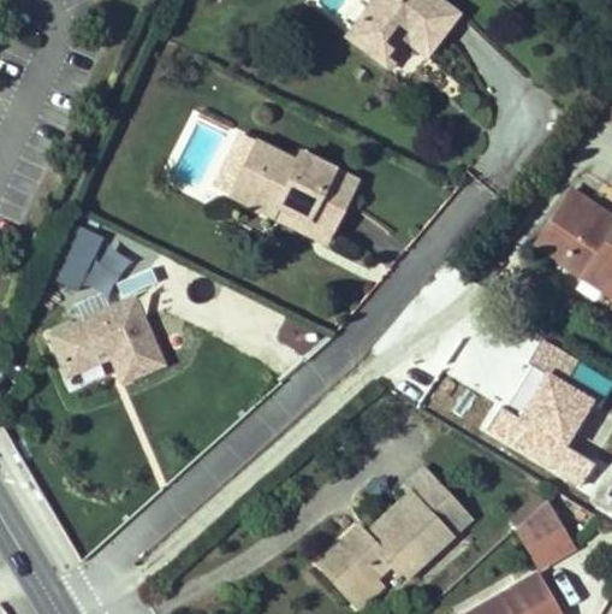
[(447,0),(375,0),(349,39),(381,63),(410,22),(443,46),(465,12),(447,0)]
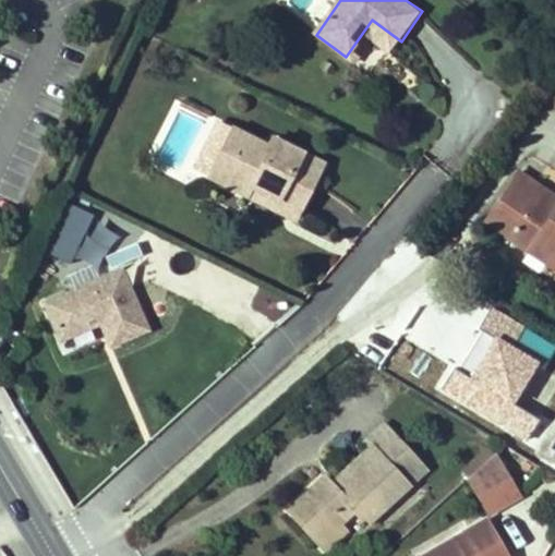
[(372,20),(346,57),(359,65),(375,44),(391,55),(401,41),(372,20)]
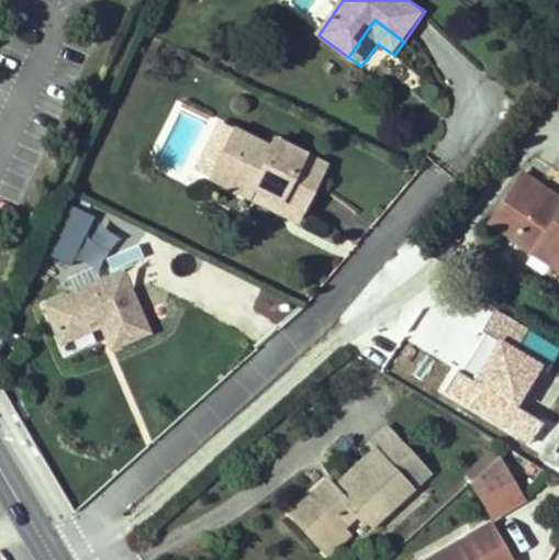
[(213,182),(235,132),(221,126),(199,176),(213,182)]
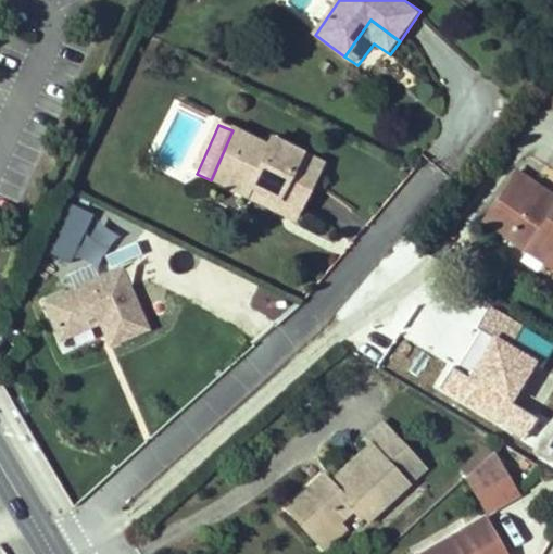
[(233,130),(211,180),(250,197),(255,183),(304,204),(325,159),(275,138),(271,148),(233,130)]
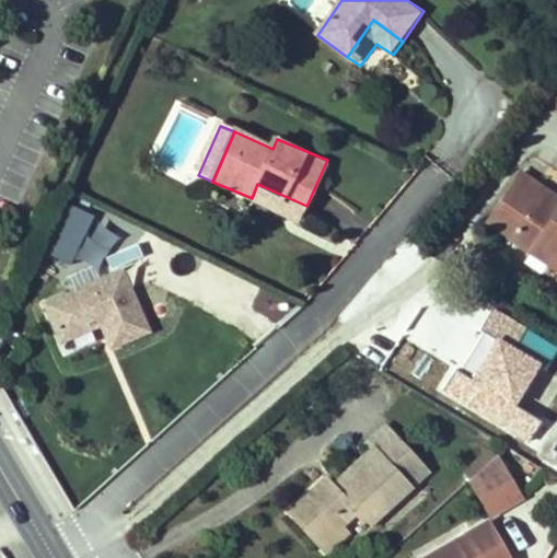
[(556,198),(520,174),(486,224),(549,266),(555,257),(556,258),(556,198)]
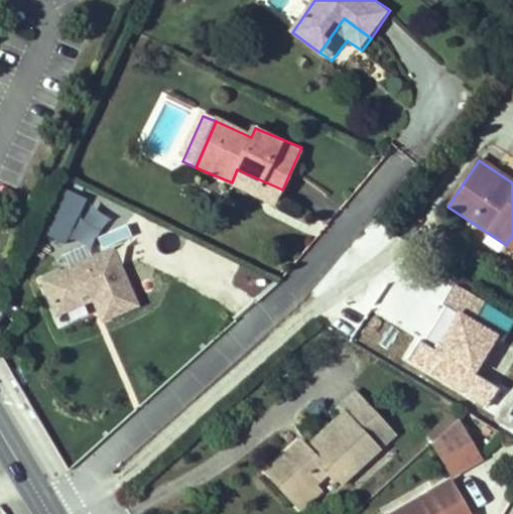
[(277,203),(282,189),(237,169),(232,182),(277,203)]
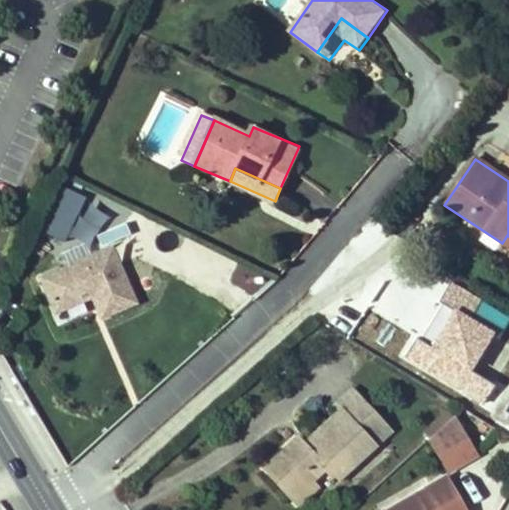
[(40,233),(66,244),(87,198),(61,187),(40,233)]
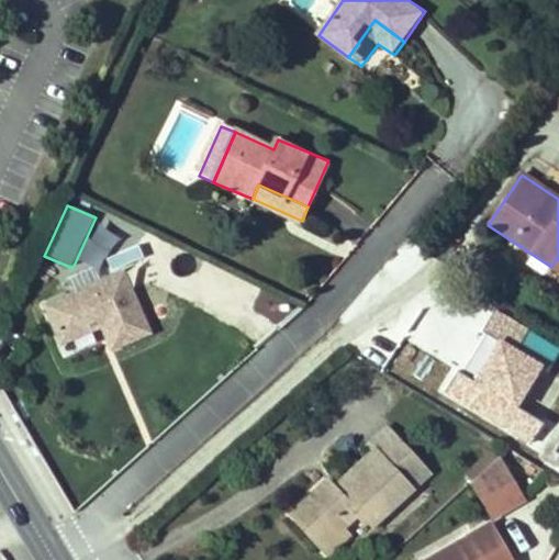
[(140,247),(110,258),(115,272),(145,260),(140,247)]
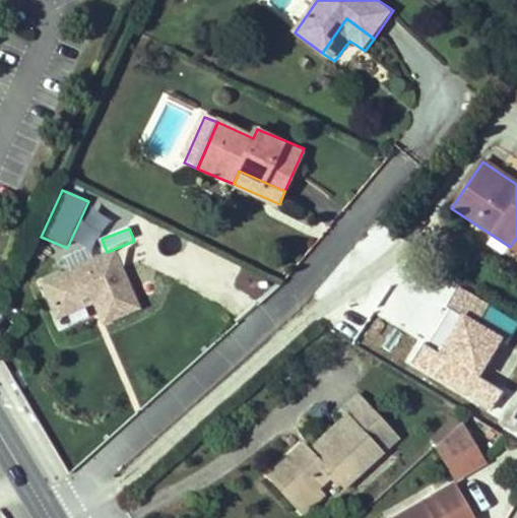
[(118,250),(42,284),(58,320),(97,303),(107,325),(144,308),(118,250)]
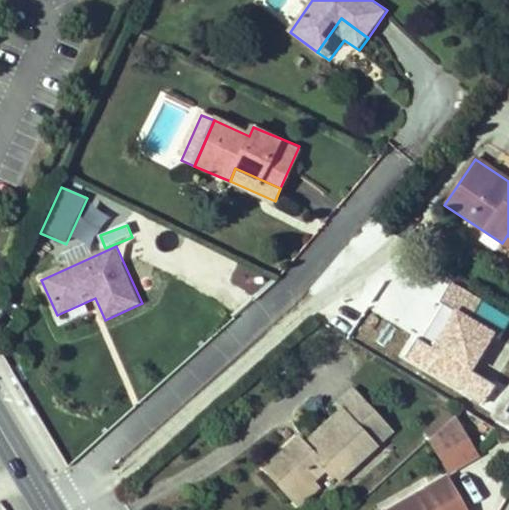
[(493,347),(482,365),(491,370),(501,352),(493,347)]
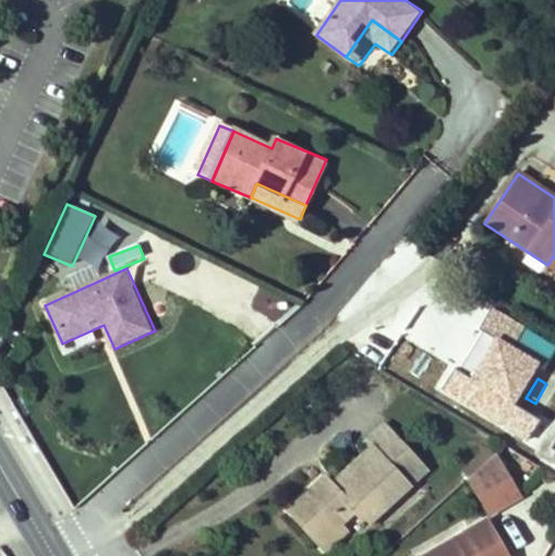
[(554,388),(546,384),(535,403),(554,414),(554,388)]
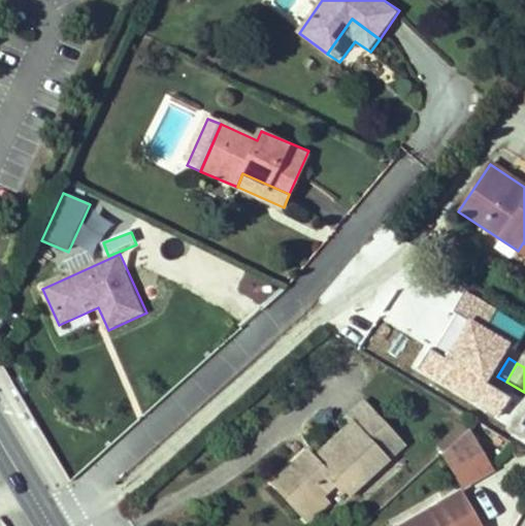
[(275,485),(304,516),(337,485),(343,491),(349,497),(405,446),(366,402),(349,418),(355,425),(360,431),(322,465),(317,460),(310,453),(275,485)]
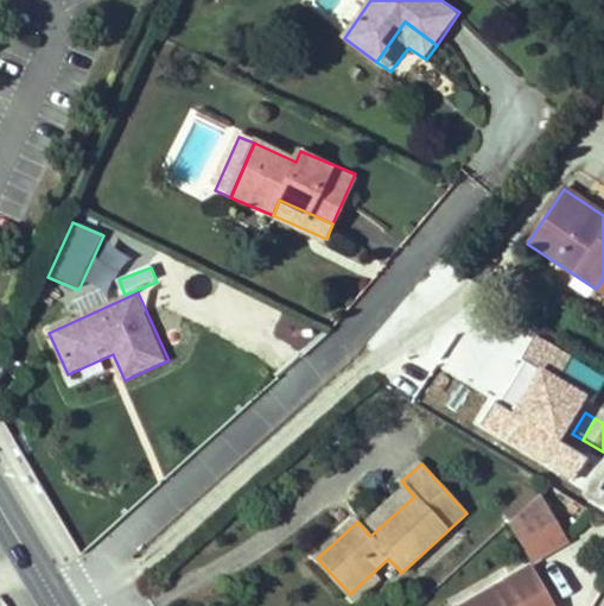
[(370,536),(414,497),(408,490),(364,530),(370,536)]
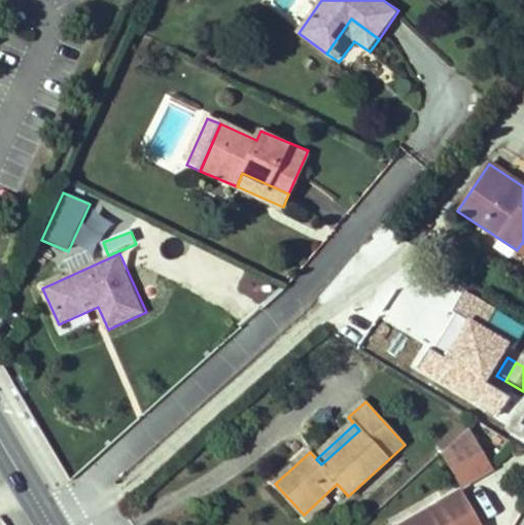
[(494,470),(470,431),(444,457),(464,491),(494,470)]
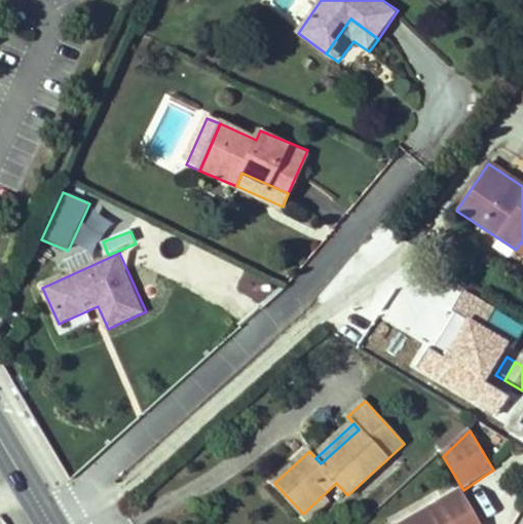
[(303,514),(308,520),(342,489),(336,483),(303,514)]
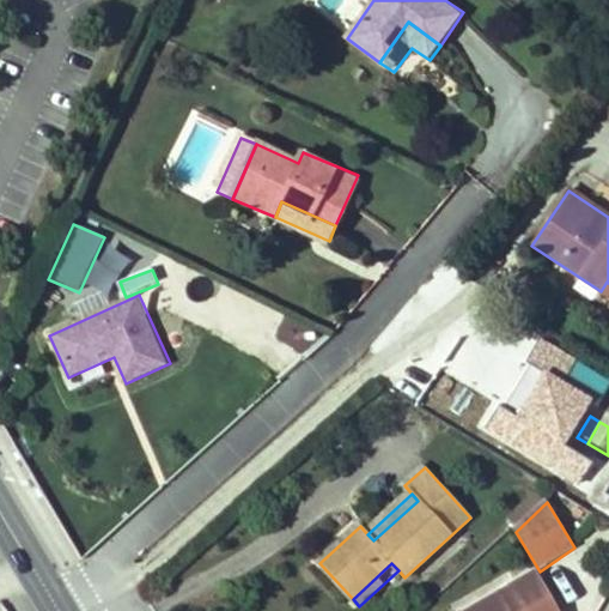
[(558,610),(534,574),(517,585),(477,610),(558,610)]
